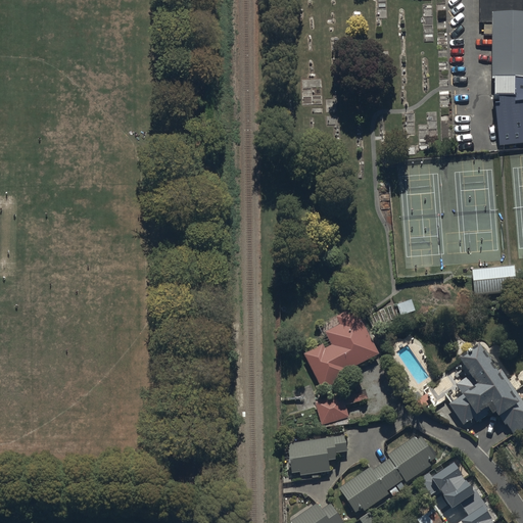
[(522,0),(480,0),(480,24),(493,24),(492,77),(500,145),(522,143),(522,0)]
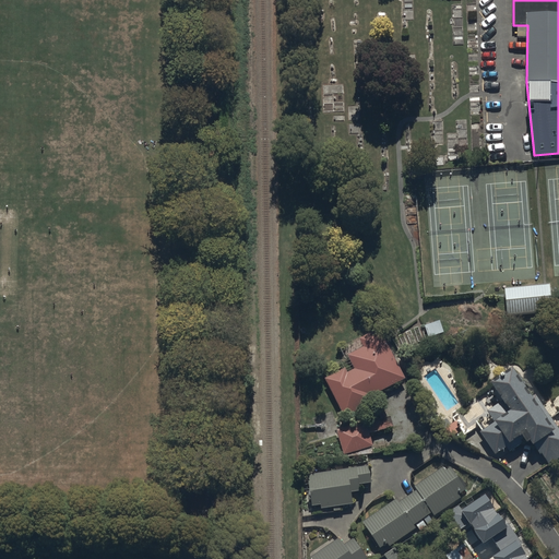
[(551,285),(506,288),(508,313),(554,309),(551,285)]
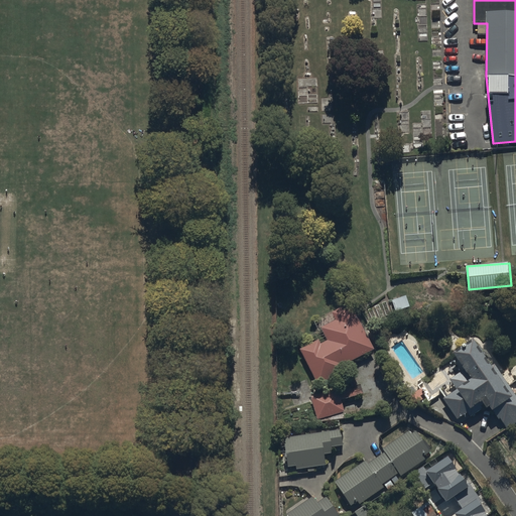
[(321,344),(319,341),(300,351),(317,386),(348,370),(345,365),(375,350),(352,303),(333,313),(335,317),(336,320),(321,328),(329,341),(321,344)]
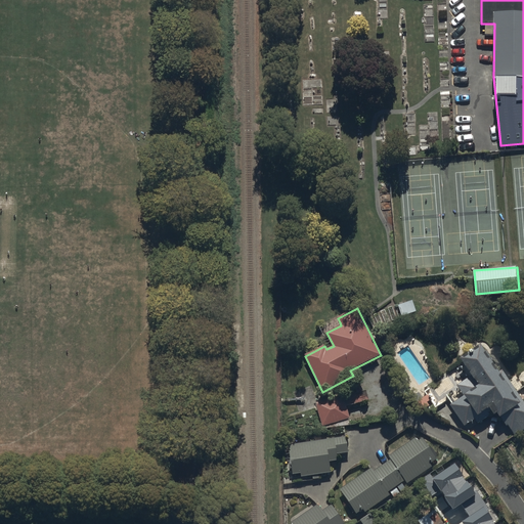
[(499,372),(481,344),(462,357),(473,375),(456,385),(465,396),(450,405),(465,426),(475,419),(478,424),(493,413),(494,416),(497,413),(506,427),(509,426),(514,435),(523,428),(523,403),(503,370),(499,372)]
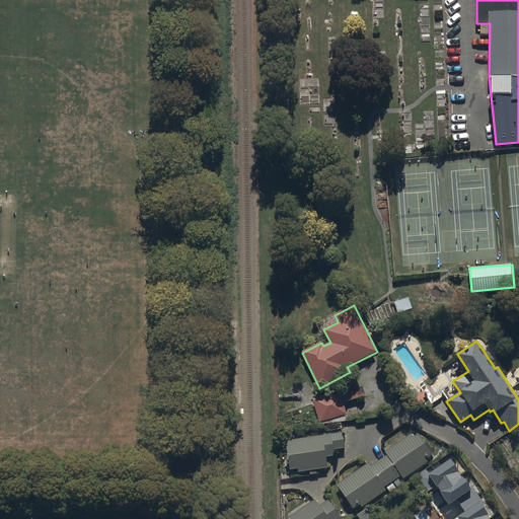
[(352,388),(313,399),(320,423),(348,415),(345,402),(366,396),(362,380),(351,384),(352,388)]
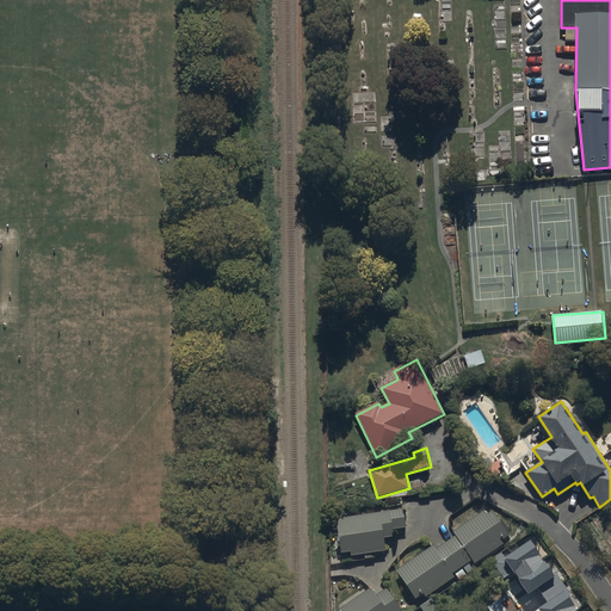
[(405,510),(337,518),(341,554),(351,553),(351,556),(364,555),(365,560),(374,559),(372,553),(387,551),(386,539),(395,537),(394,530),(407,528),(405,510)]
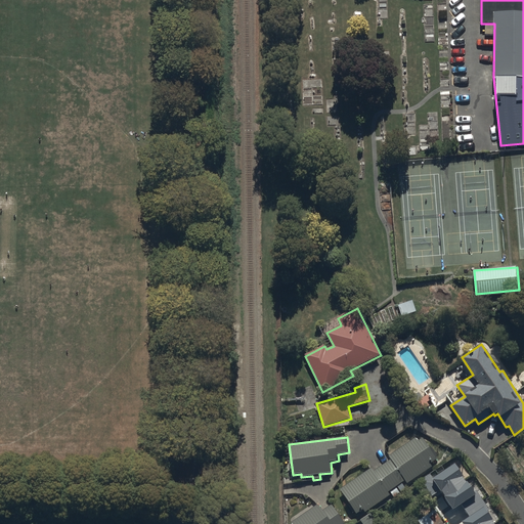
[(373,467),(340,489),(357,514),(363,510),(365,512),(391,494),(393,497),(405,489),(402,484),(406,481),(407,484),(434,466),(432,464),(438,459),(424,438),(419,441),(417,437),(390,455),(392,460),(375,471),(373,467)]
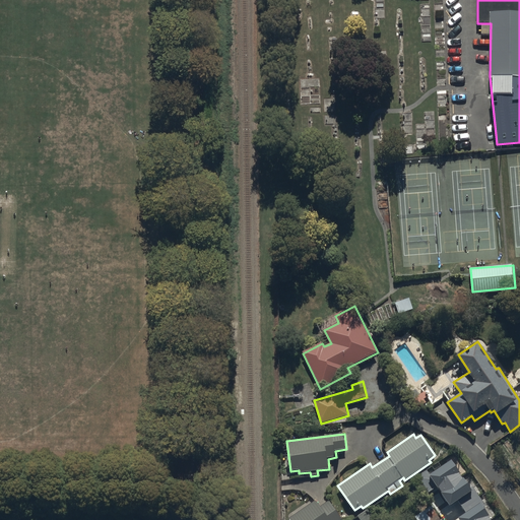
[(478,484),(459,458),(442,470),(461,497),(478,484)]
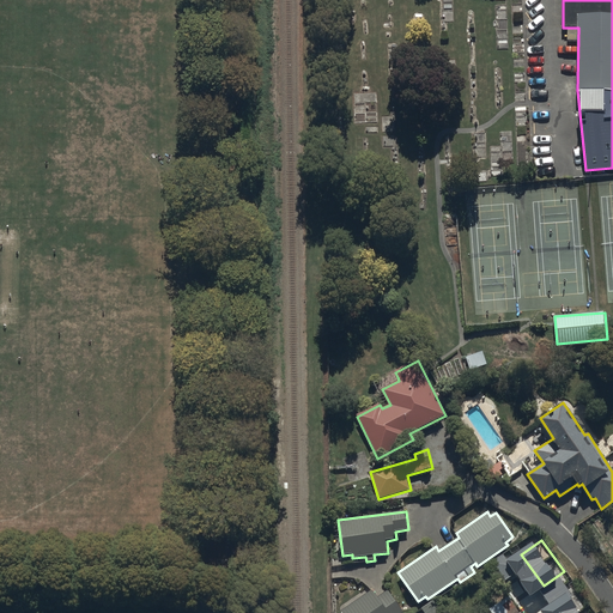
[(372,590),(339,611),(340,612),(404,612),(389,590),(377,599),(372,590)]
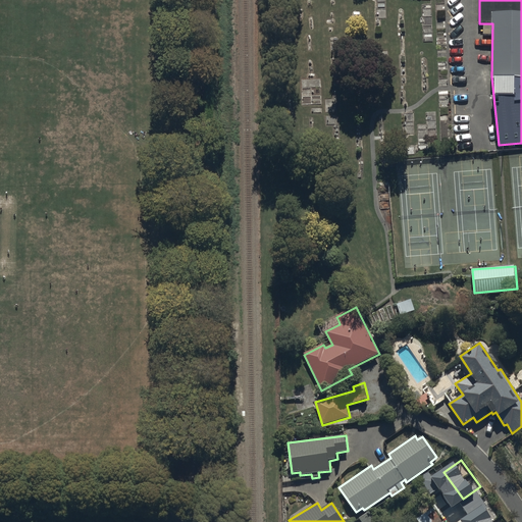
[(382,521),(373,509),(360,519),(362,521),(382,521)]
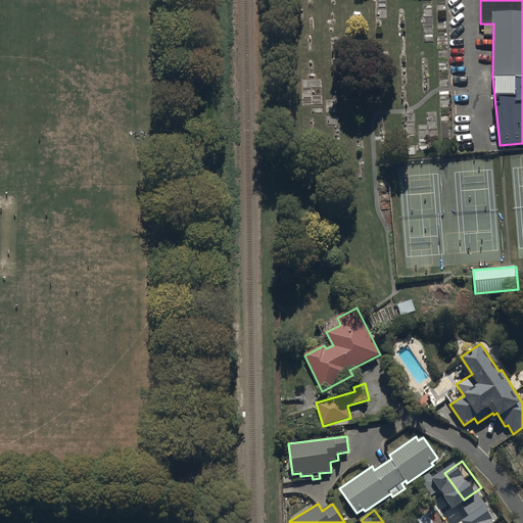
[(443,522),(436,510),(419,520),(421,522),(443,522)]
